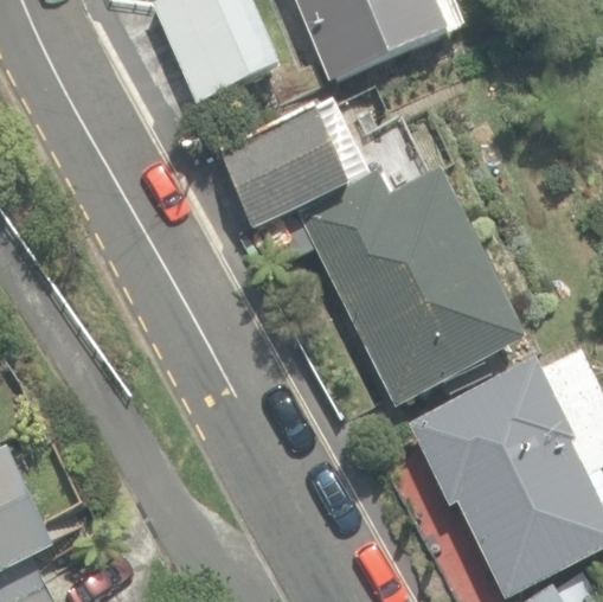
[(158,0),(151,4),(194,103),(281,65),(251,0),(158,0)]
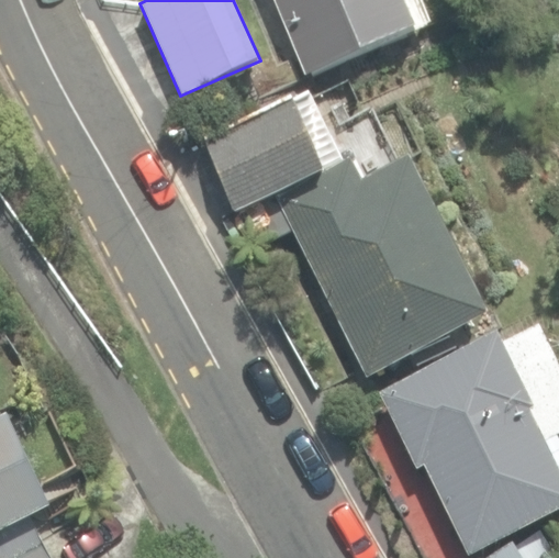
[(272,0),(304,74),(415,26),(404,0),(272,0)]
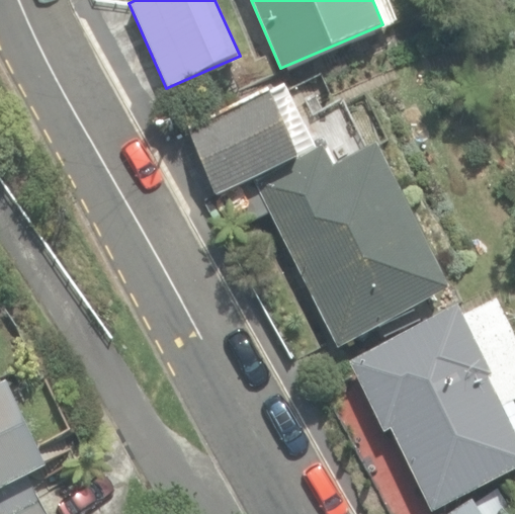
[(267,212),(337,347),(447,290),(373,146),(332,167),(320,143),(310,149),(279,91),(186,130),(235,229),(267,212)]
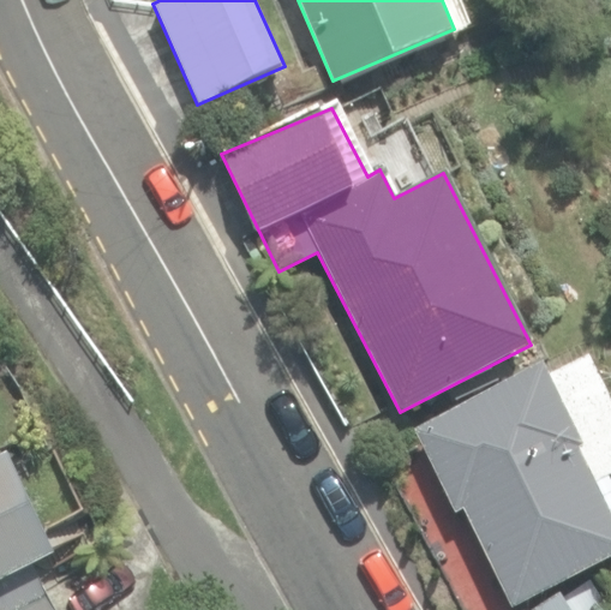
[(462,508),(508,606),(610,557),(610,411),(588,364),(551,382),(541,364),(412,425),(454,512),(462,508)]
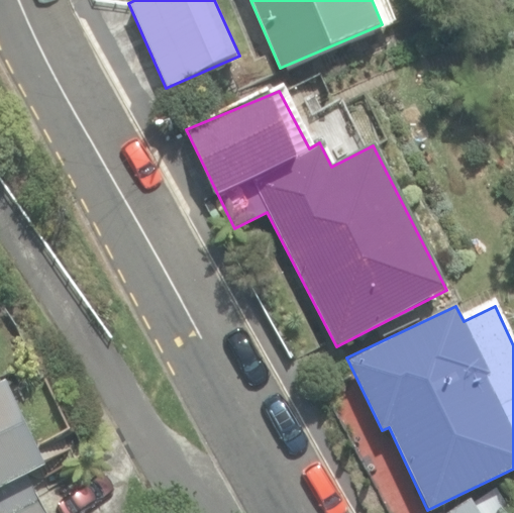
[(0,512),(49,512),(31,477),(50,467),(5,380),(0,382),(0,512)]
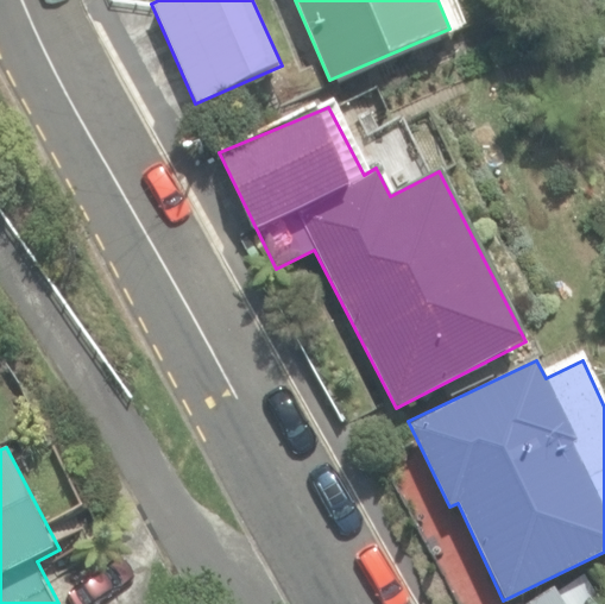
[(523,603),(563,603),(553,586),(523,603)]
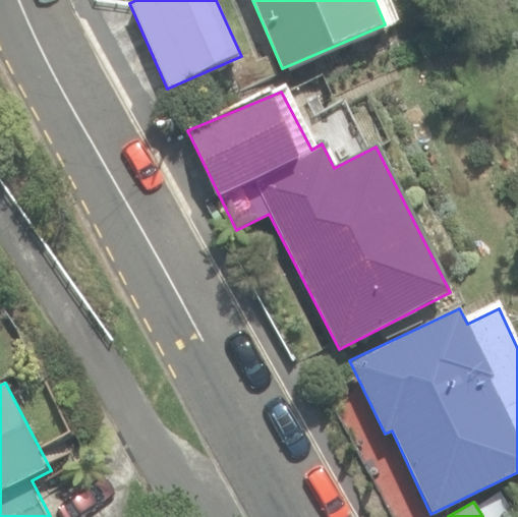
All buildings are outlined.
